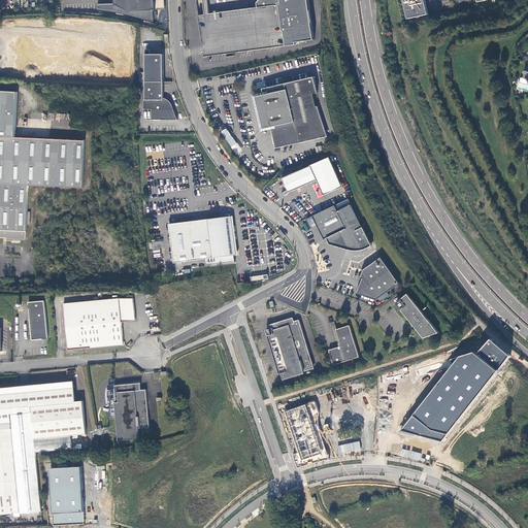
[(155,0),(116,0),(116,3),(116,5),(130,11),(154,10),(156,10),(155,0)]
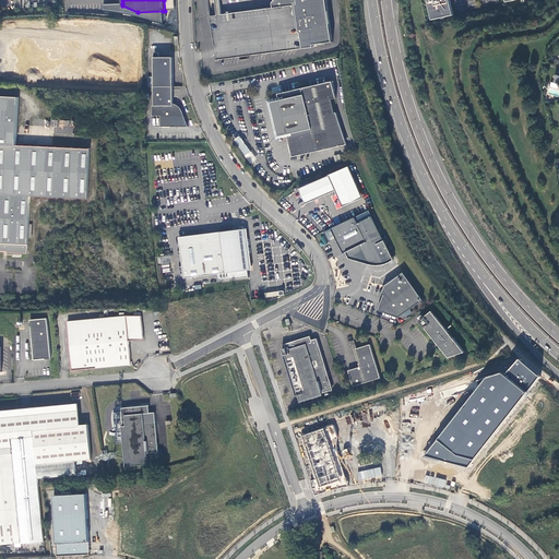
[(221,14),(210,15),(214,54),(215,59),(305,48),(312,47),(312,46),(317,46),(317,44),(332,42),(326,0),(273,0),(272,2),(272,8),(221,14)]
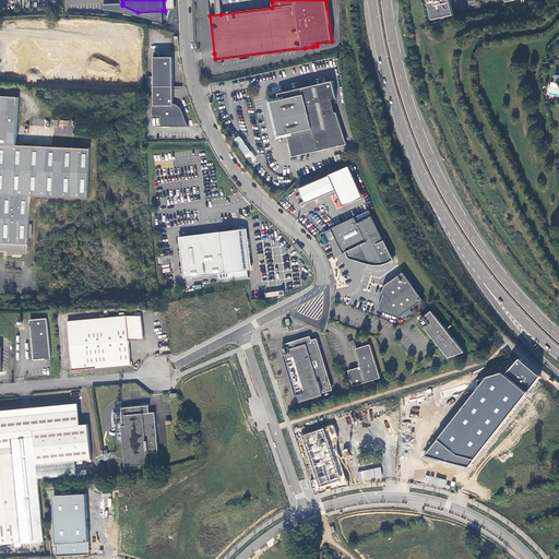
[(428,0),(433,21),(454,15),(451,0),(428,0)]
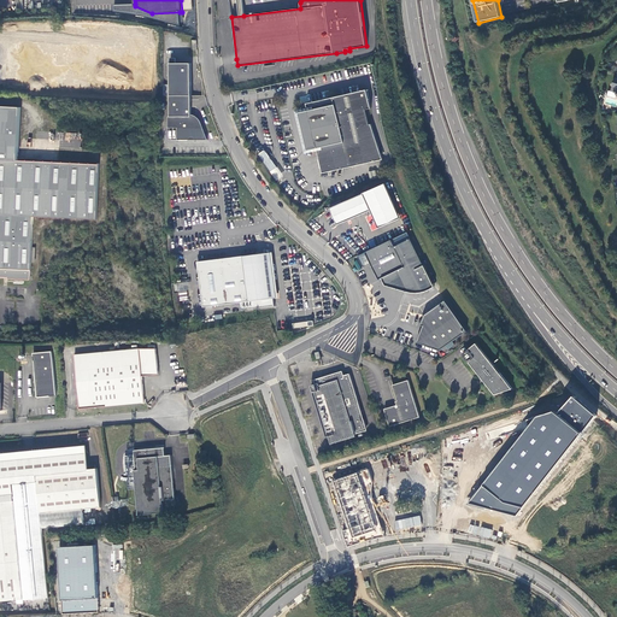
[(135,6),(135,4),(115,5),(115,12),(129,13),(145,16),(180,25),(180,12),(152,13),(135,6)]
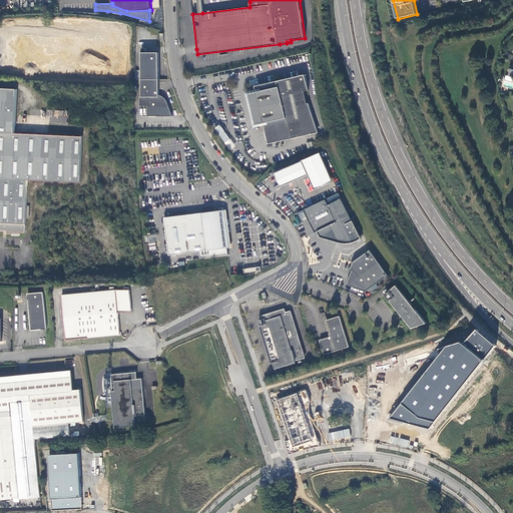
[(142,53),(142,80),(159,80),(159,53),(146,53),(142,53)]
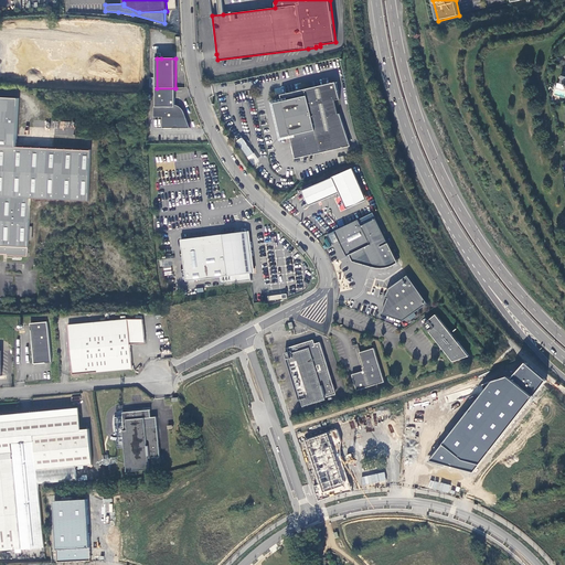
[(339,114),(336,99),(340,98),(337,82),(281,94),(283,100),(277,102),(280,116),(277,117),(278,123),(281,121),(285,136),(290,136),(291,139),(295,158),(351,146),(340,113),(339,114)]
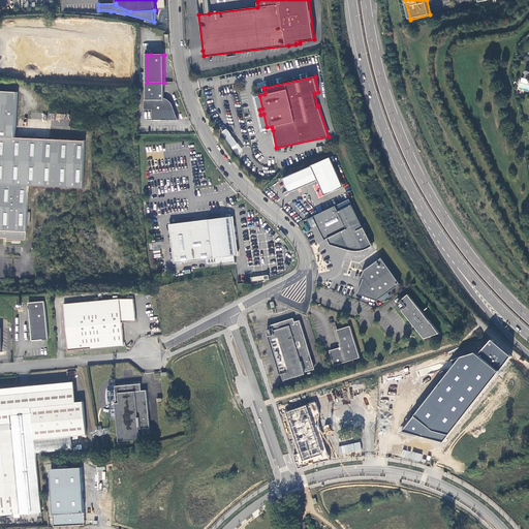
[(165,98),(164,83),(147,83),(147,100),(145,100),(146,110),(153,110),(153,120),(179,120),(173,105),(172,102),(169,100),(167,99),(165,98)]
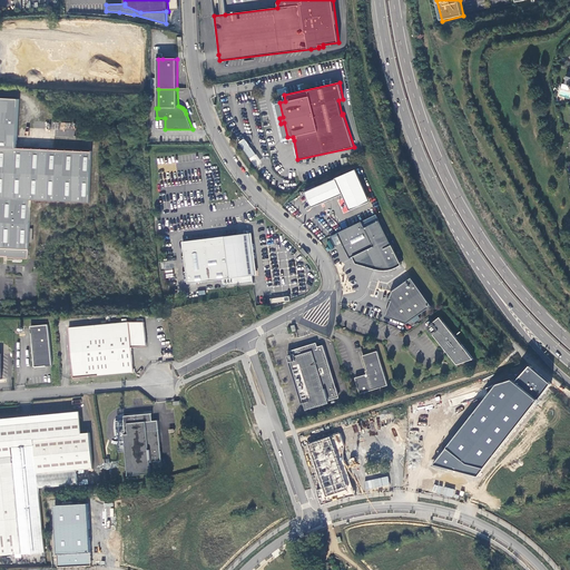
[(19,99),(0,97),(0,255),(8,256),(8,257),(29,258),(31,199),(89,203),(91,151),(18,148),(19,99)]
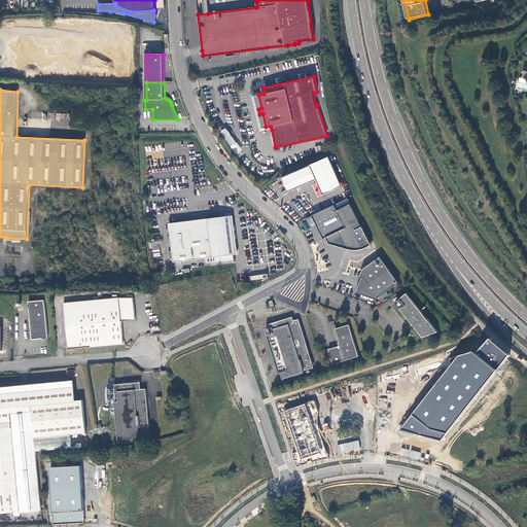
[(236,154),(242,150),(225,128),(220,132),(236,154)]
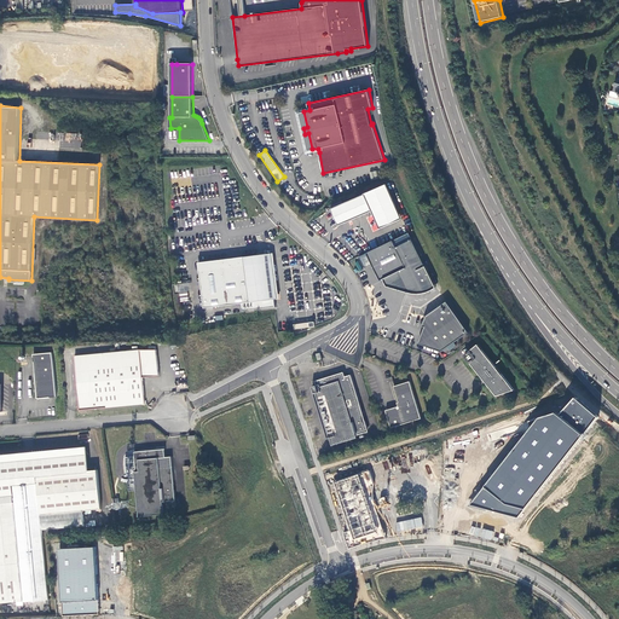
[(401,219),(387,184),(365,192),(365,195),(331,208),(333,210),(339,225),(372,212),(380,229),(401,219)]
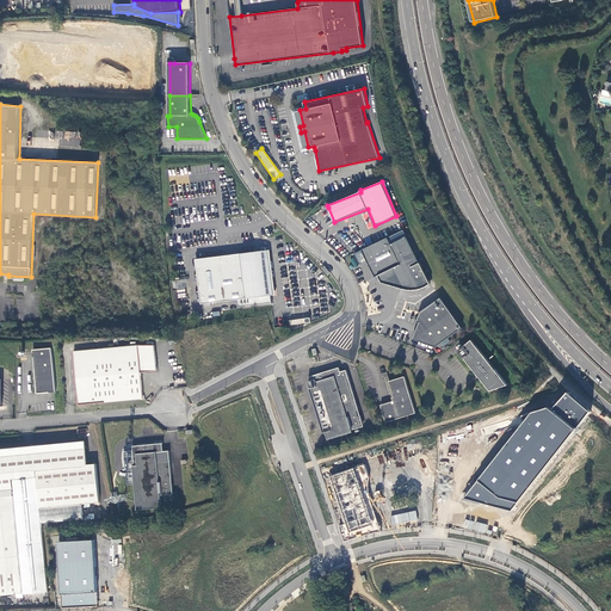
[(430,283),(418,258),(407,236),(392,244),(388,236),(362,250),(372,270),(375,277),(378,276),(382,282),(403,289),(403,288),(406,289),(409,289),(413,289),(415,289),(419,288),(421,288),(425,287),(427,285),(430,283)]
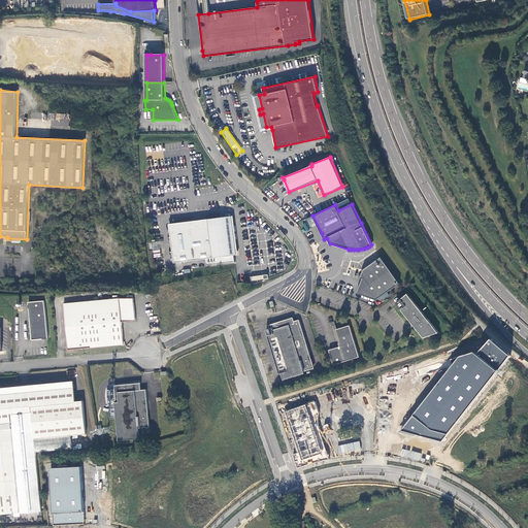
[(220,217),(169,223),(174,262),(205,258),(206,265),(235,261),(234,255),(235,255),(230,216),(225,217),(225,216),(223,216),(220,216),(220,217)]
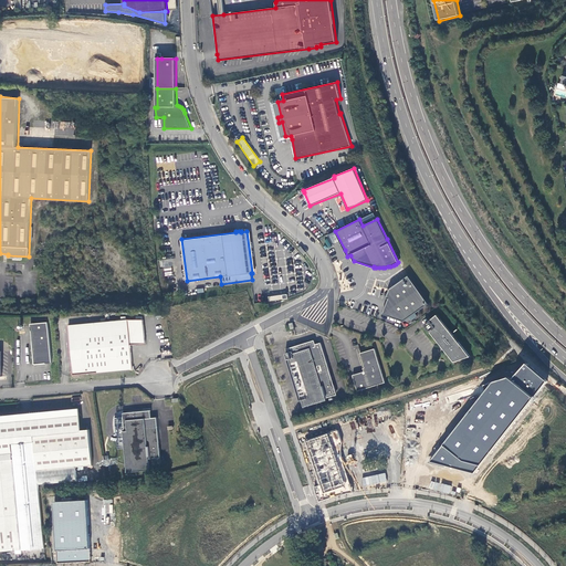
[(428,304),(408,275),(388,289),(386,297),(387,300),(383,314),(402,322),(428,304)]
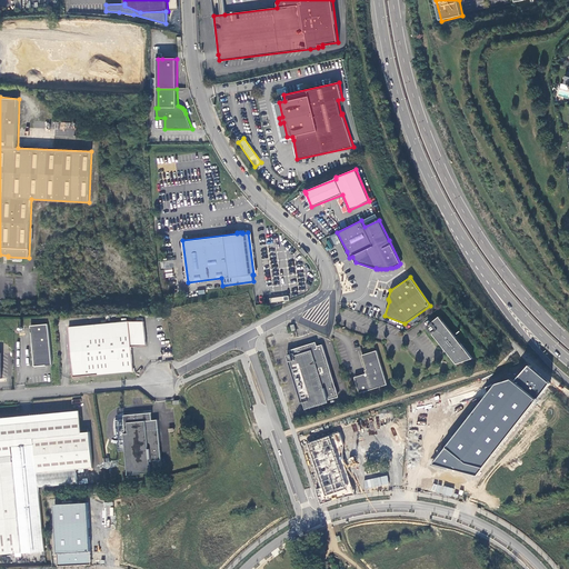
[(431,321),(426,327),(427,328),(443,348),(447,353),(456,363),(472,358),(438,317),(433,320),(435,322),(432,323),(431,321)]
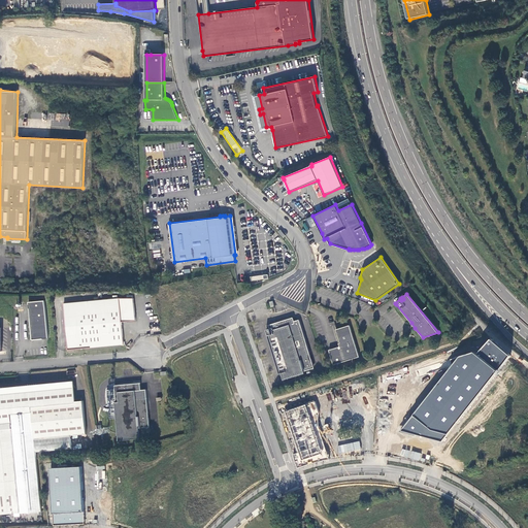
[(120,298),(65,303),(68,350),(124,344),(122,322),(135,321),(133,298),(120,298)]
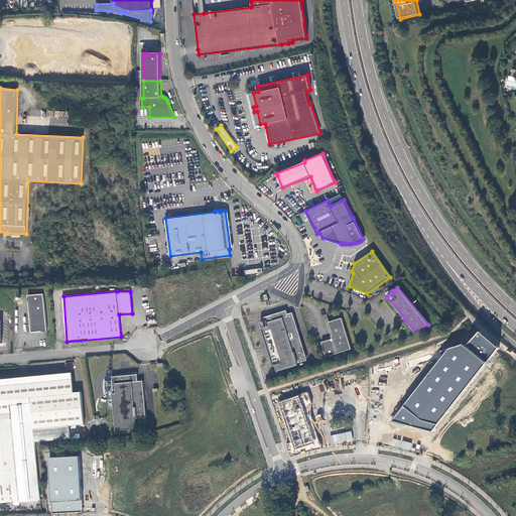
[(46,331),(43,294),(27,295),(30,333),(46,331)]
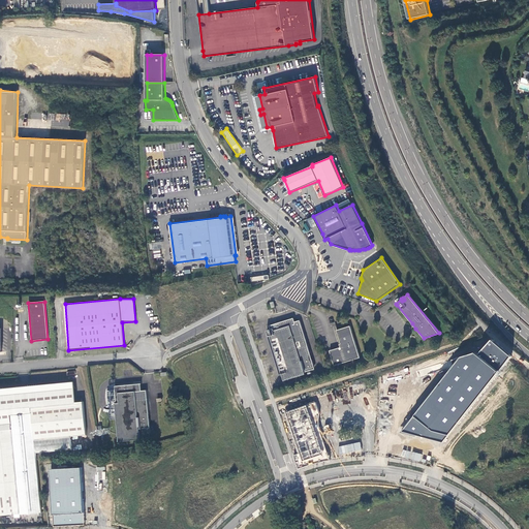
[(311,355),(300,319),(294,321),(292,321),(289,320),(287,321),(286,319),(279,321),(269,324),(270,329),(267,330),(269,336),(270,336),(282,376),(286,375),(287,379),(305,374),(304,371),(313,368),(312,365),(313,364),(312,359),(310,360),(309,355),(311,355)]
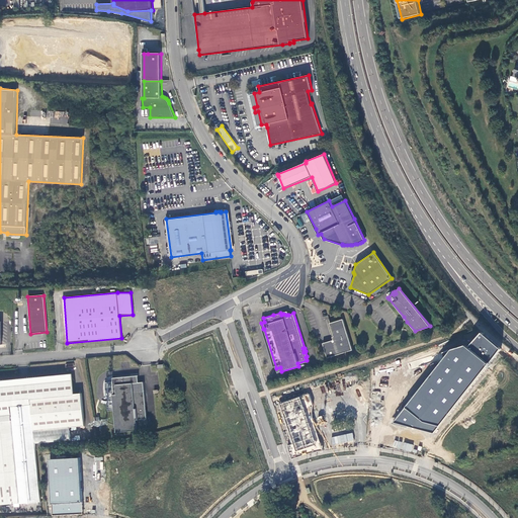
[(352,350),(343,319),(331,323),(329,323),(333,336),(332,336),(333,340),(323,343),(327,357),(352,350)]
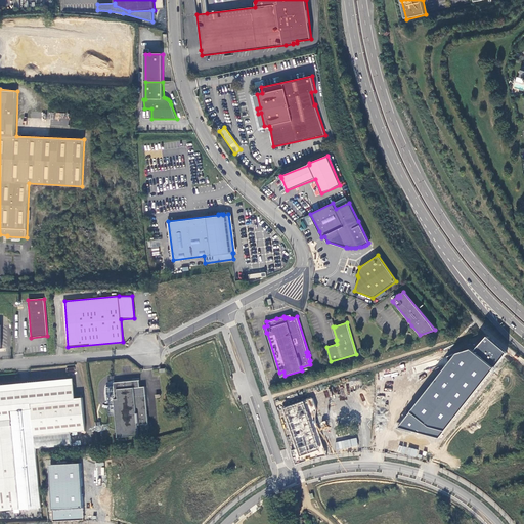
[(440,438),(508,352),(488,337),(472,353),(470,351),(455,355),(434,382),(398,428),(440,438)]
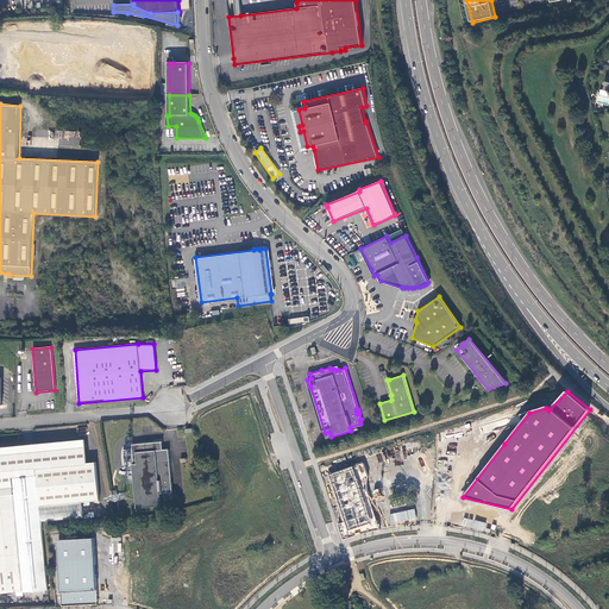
[(85,439),(0,447),(0,495),(14,495),(13,478),(37,476),(37,468),(43,468),(87,463),(85,439)]
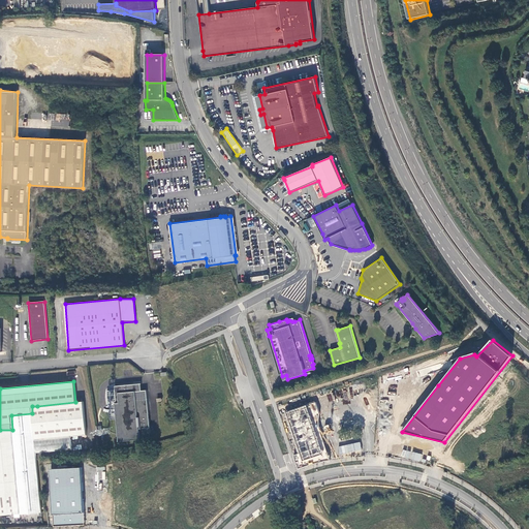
[(133,384),(115,385),(117,403),(115,404),(118,433),(121,433),(122,441),(141,439),(139,429),(148,429),(148,425),(150,425),(149,418),(147,418),(147,414),(149,414),(147,391),(142,391),(138,391),(138,387),(137,386),(133,386),(133,384)]
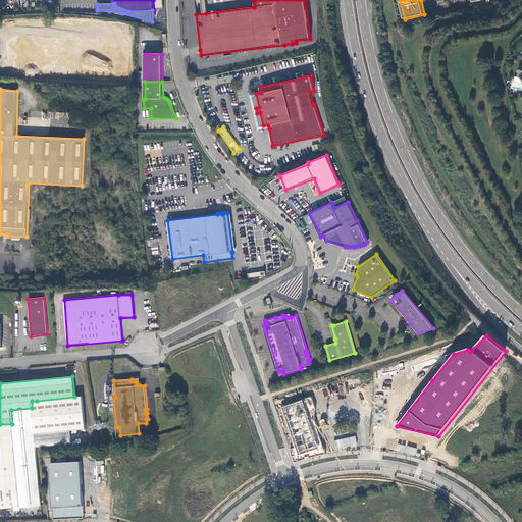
[(74,397),(37,401),(32,401),(32,408),(11,410),(12,424),(0,424),(0,509),(13,508),(13,512),(18,511),(18,508),(40,506),(35,447),(34,434),(69,430),(85,428),(82,396),(74,397)]
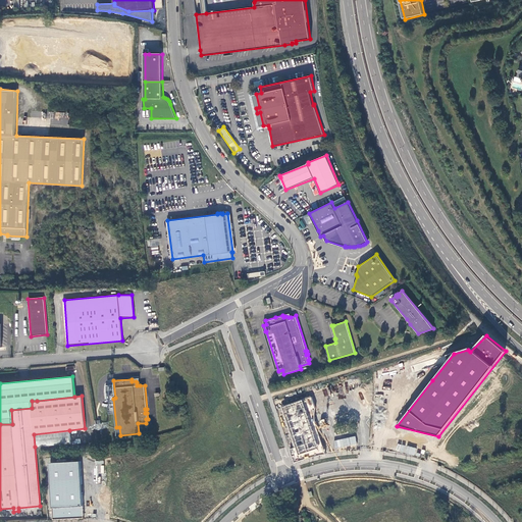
[(312,397),(280,408),(295,448),(290,450),(294,461),(324,452),(314,422),(314,414),(316,409),(312,397)]
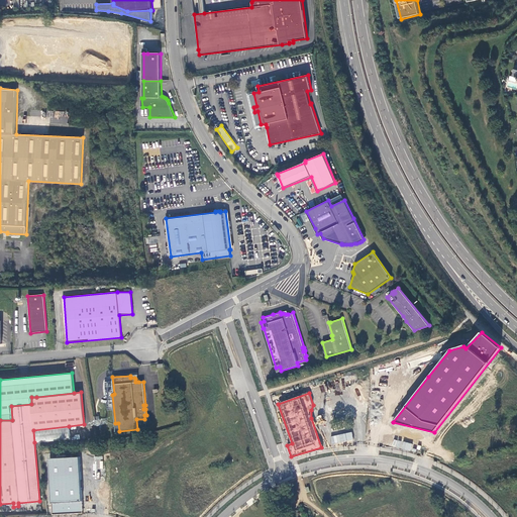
[(69,426),(33,430),(34,442),(70,439),(69,426)]
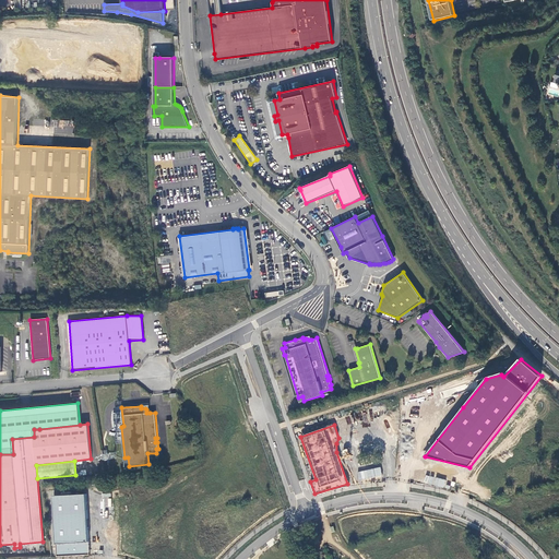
[(530,464),(509,472),(512,483),(534,476),(530,464)]
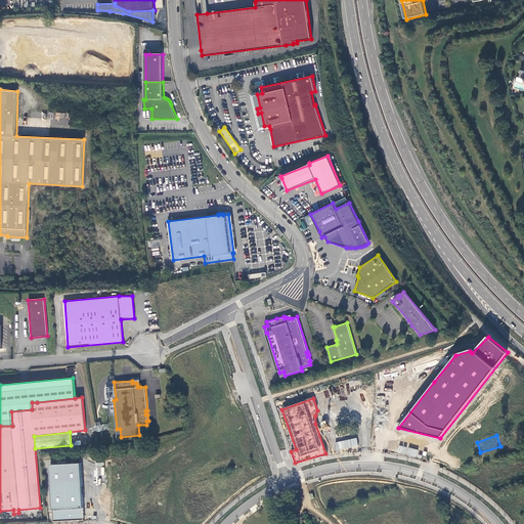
[(356,438),(335,442),(337,450),(358,445),(356,438)]
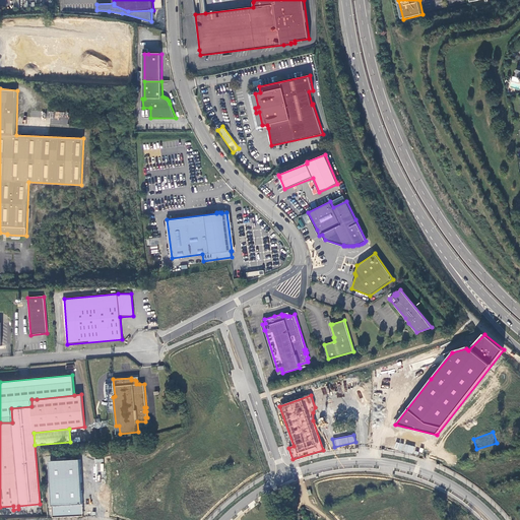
[(396,450),(413,452),(414,446),(397,443),(396,450)]
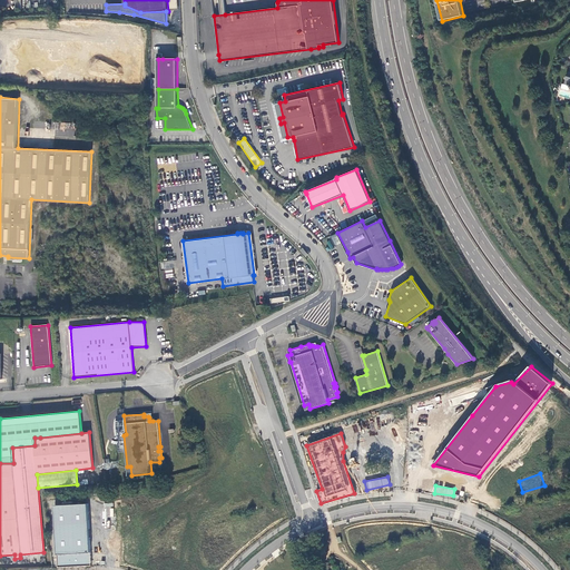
[(92,566),(88,504),(53,505),(57,567),(92,566)]
